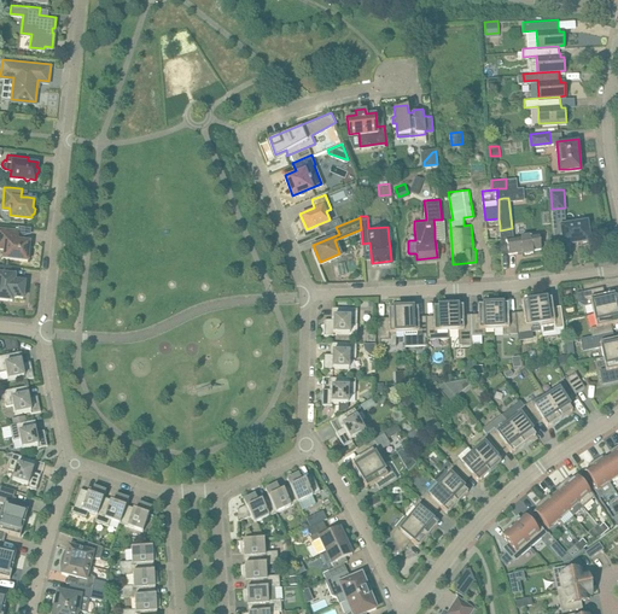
[(564,243),(589,239),(587,220),(560,223),(564,243)]
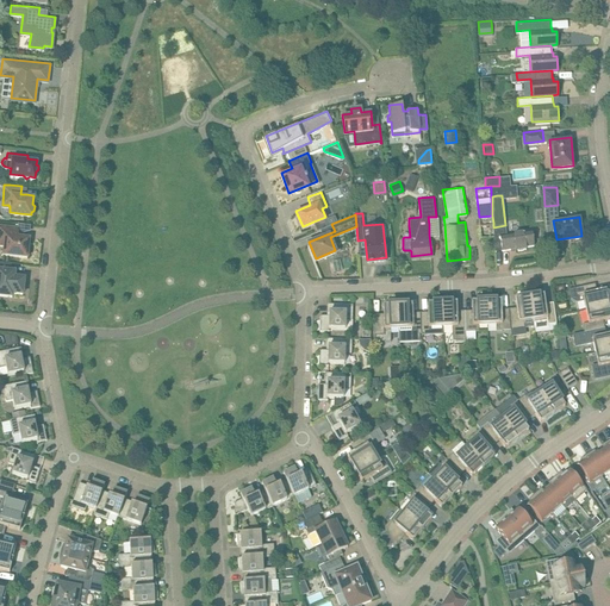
[(0,242),(5,243),(4,252),(27,255),(27,254),(30,252),(30,245),(29,244),(29,236),(23,236),(17,235),(13,235),(14,225),(2,223),(0,223),(0,242)]
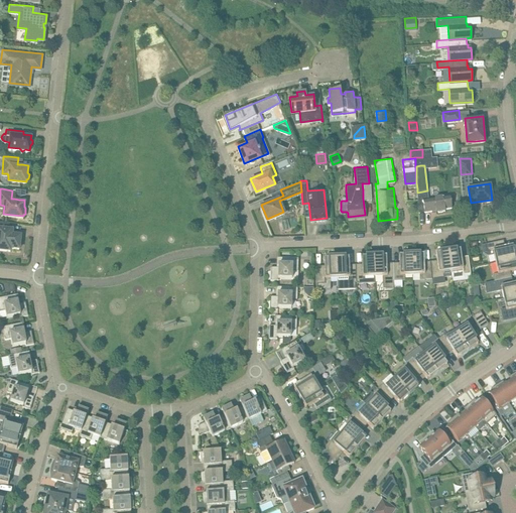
[(428,197),(418,199),(418,201),(418,204),(423,203),(424,210),(435,208),(436,210),(444,209),(444,207),(452,206),(449,194),(428,197)]
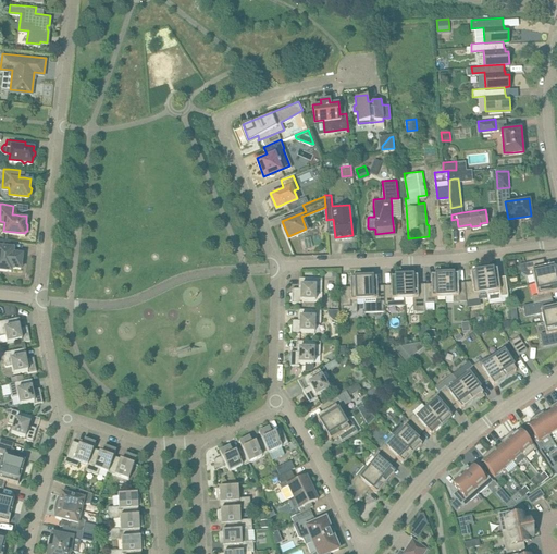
[(544,212),(545,221),(553,220),(551,211),(544,212)]
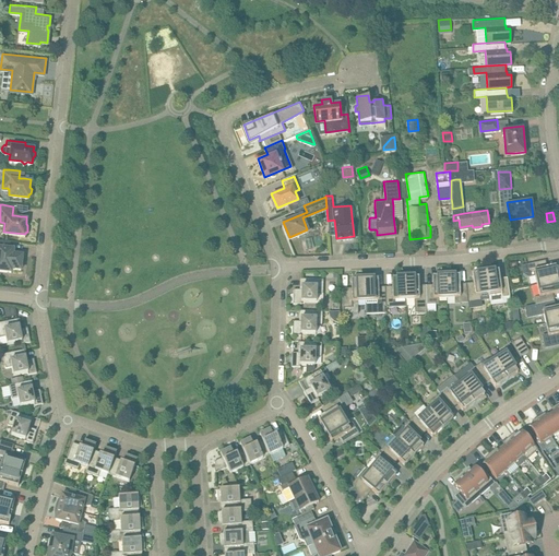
[(0,269),(11,270),(11,267),(21,268),(21,264),(23,263),(24,258),(22,257),(22,253),(13,252),(13,247),(9,247),(10,240),(10,239),(0,238),(0,269)]
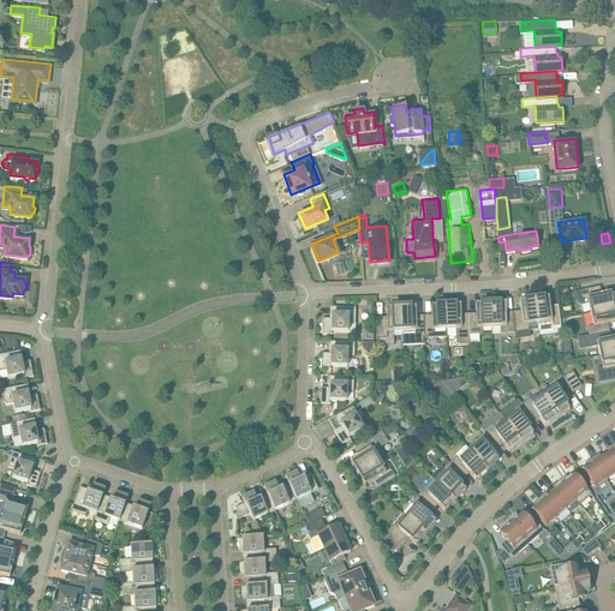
[(596,285),(579,288),(573,289),(575,299),(580,301),(589,300),(590,309),(614,304),(610,289),(598,292),(596,285)]
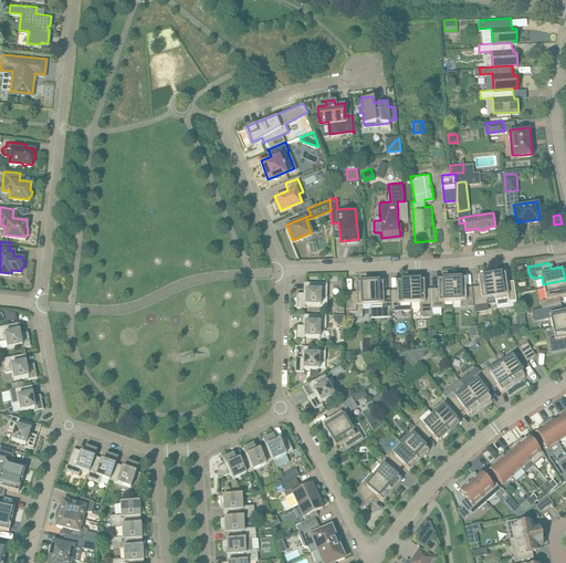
[(505,271),(491,273),(495,301),(516,298),(513,282),(506,283),(505,271)]
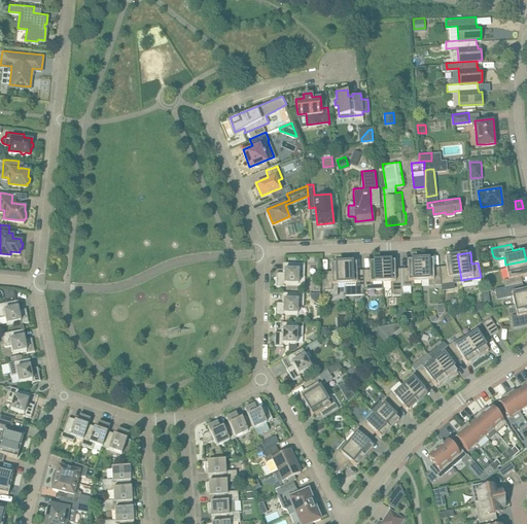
[(440,268),(442,283),(454,281),(453,276),(460,275),(461,280),(457,254),(445,256),(447,267),(440,268)]
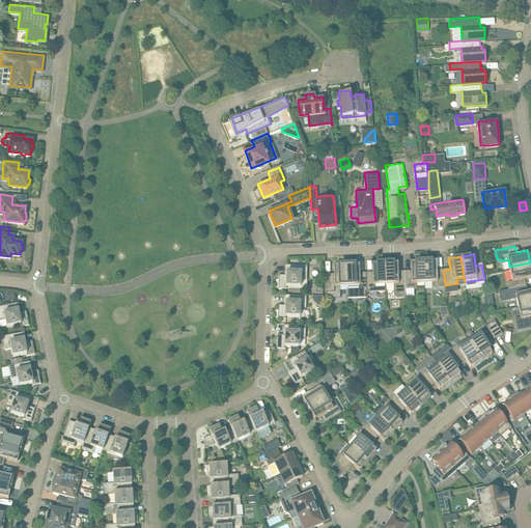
[(404,272),(406,286),(417,286),(416,281),(424,280),(423,259),(411,260),(411,272),(404,272)]
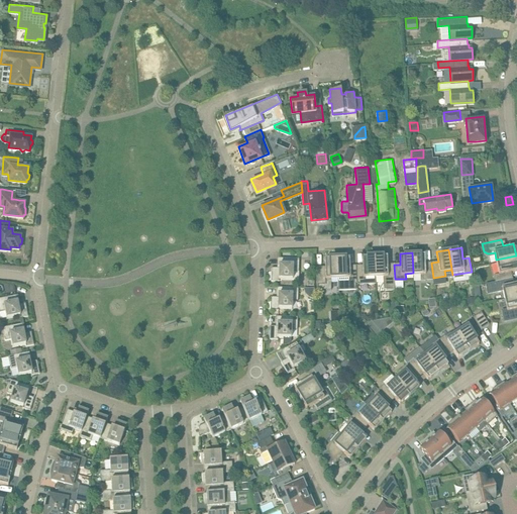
[(433,278),(431,263),(425,264),(424,252),(412,252),(413,273),(420,273),(421,278),(432,278),(433,278)]
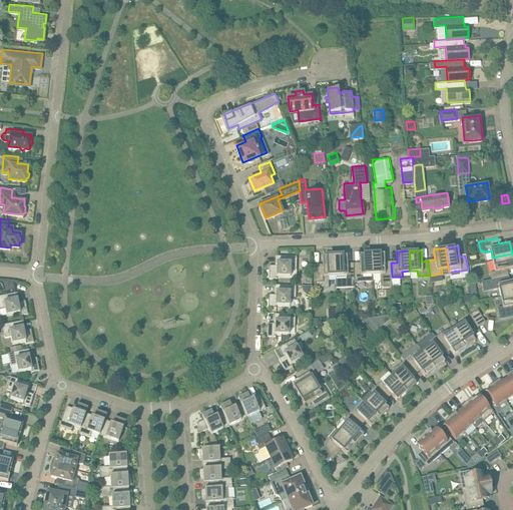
[(372,252),(373,273),(381,272),(381,285),(392,285),(392,277),(391,263),(385,263),(384,251),(372,252)]
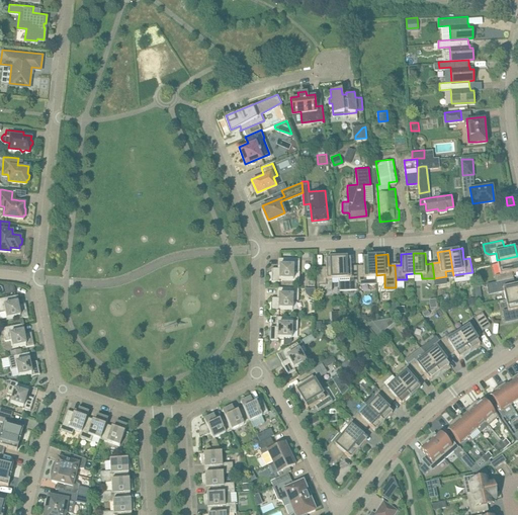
[(357,266),(357,281),(364,281),(364,275),(376,275),(375,255),(363,255),(363,266),(357,266)]
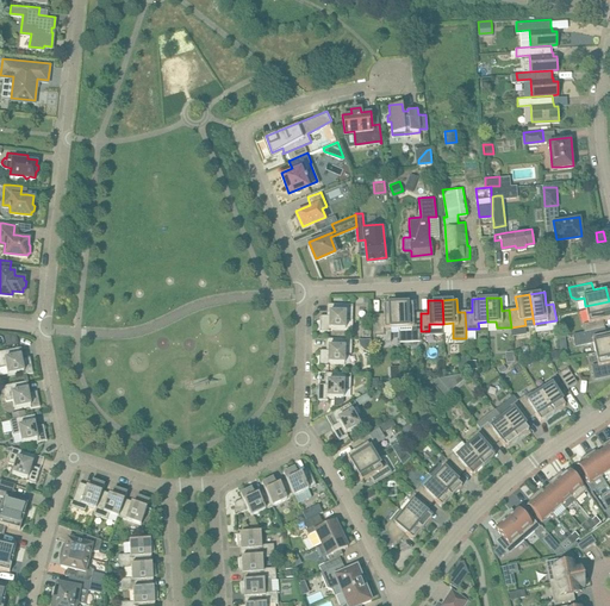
[(353,318),(353,314),(353,303),(329,301),(329,313),(319,313),(319,329),(329,329),(329,326),(344,326),(346,317),(353,318)]
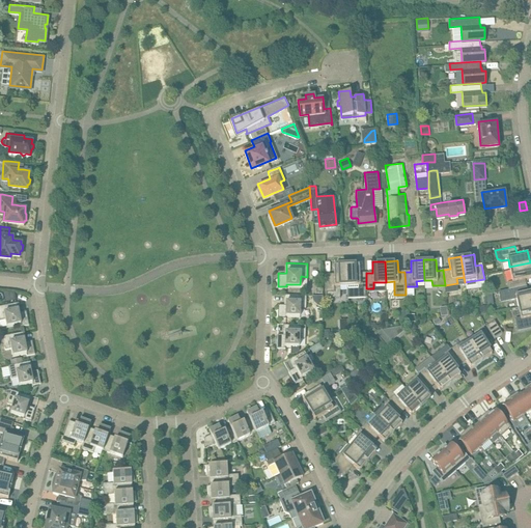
[(347,283),(346,262),(334,264),(334,275),(326,275),(327,296),(340,296),(340,284),(347,283)]
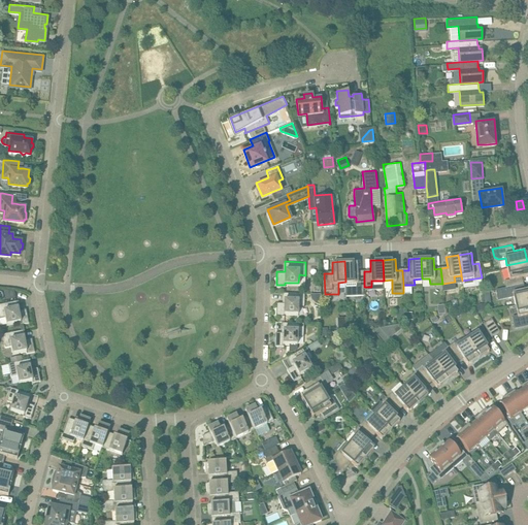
[(364,287),(364,271),(358,272),(357,261),(344,261),(345,282),(345,295),(364,294),(363,287),(364,287)]
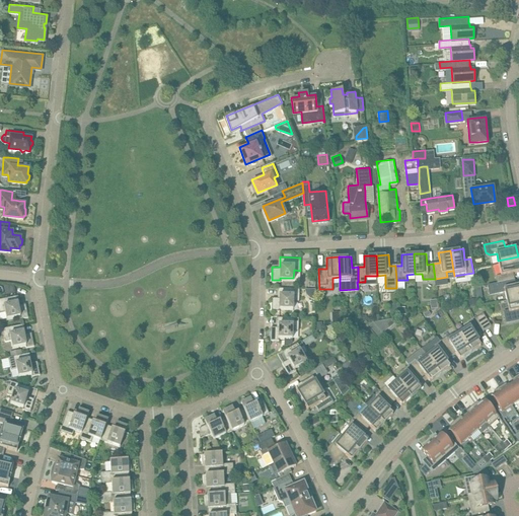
[(497,281),(511,278),(510,271),(518,269),(518,261),(518,256),(498,261),(501,273),(496,274),(497,281)]
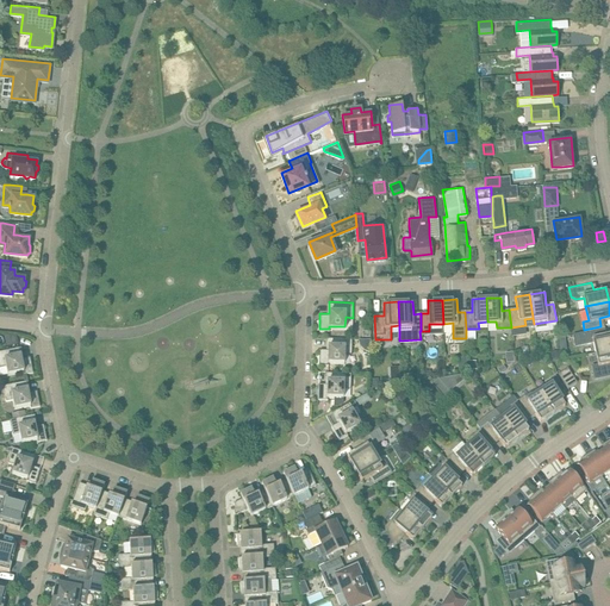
[(593,341),(595,350),(609,345),(609,331),(603,333),(601,326),(584,330),(573,332),(574,339),(576,344),(593,341)]
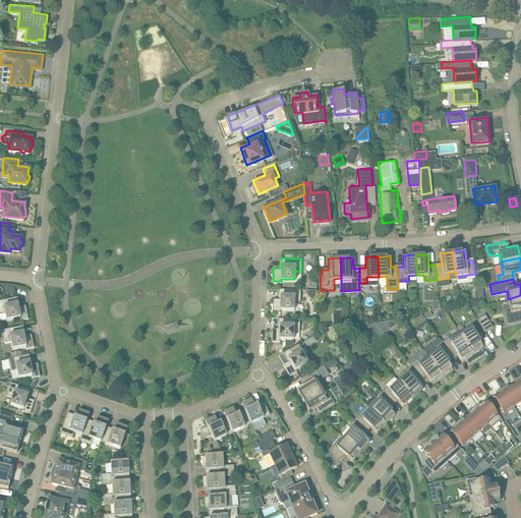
[(2,284),(5,294),(15,292),(14,285),(2,284)]
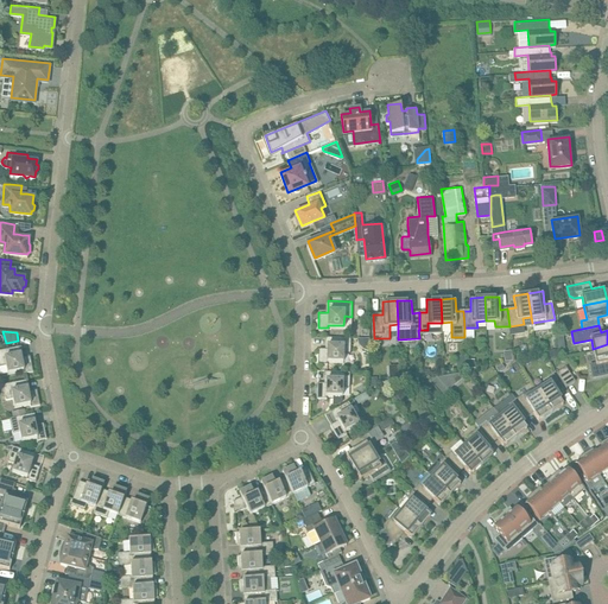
[(350,335),(340,335),(328,335),(328,347),(318,347),(317,362),(328,362),(328,360),(343,360),(343,350),(350,351),(350,335)]
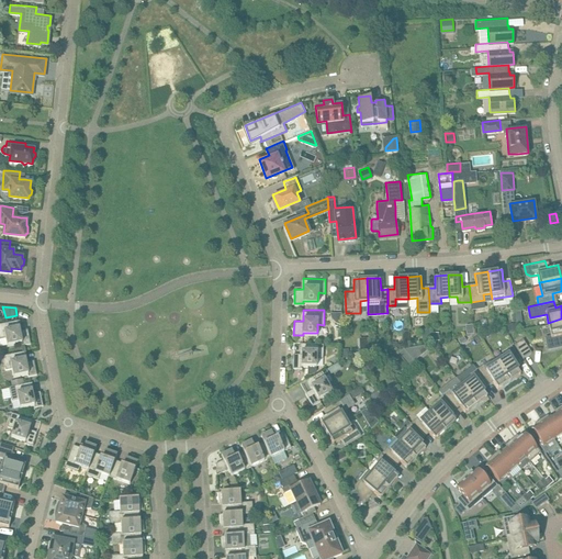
[(7,344),(10,343),(21,341),(22,343),(31,342),(27,327),(20,330),(18,319),(0,322),(0,336),(6,335),(7,344)]
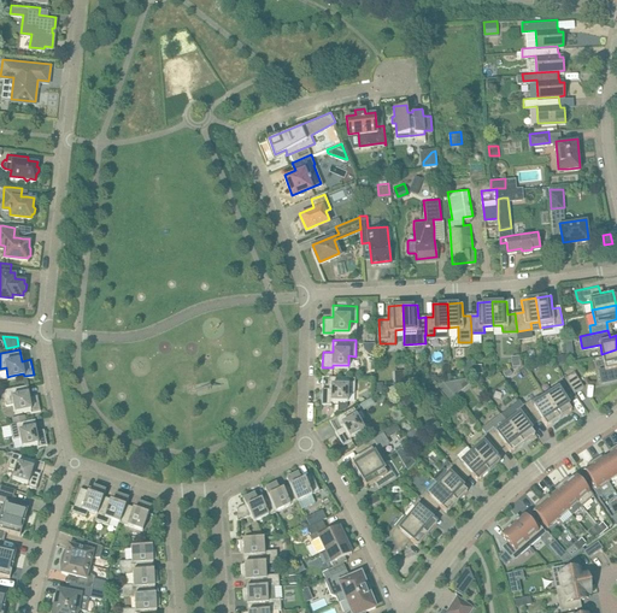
[(616,365),(616,349),(601,354),(605,367),(598,369),(601,382),(616,377),(616,371),(616,366),(616,365)]
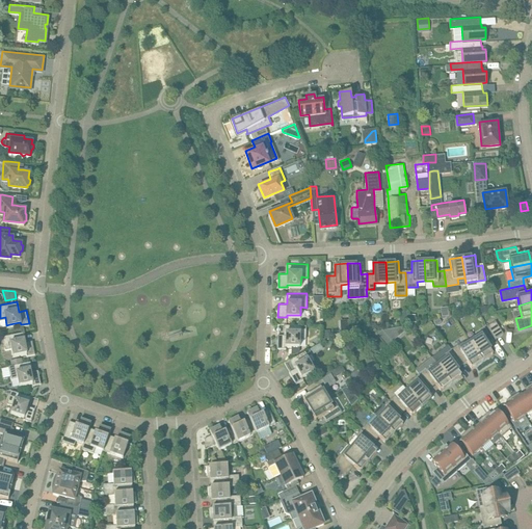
[(503,332),(498,323),(495,319),(486,324),(489,328),(495,337),(503,332)]
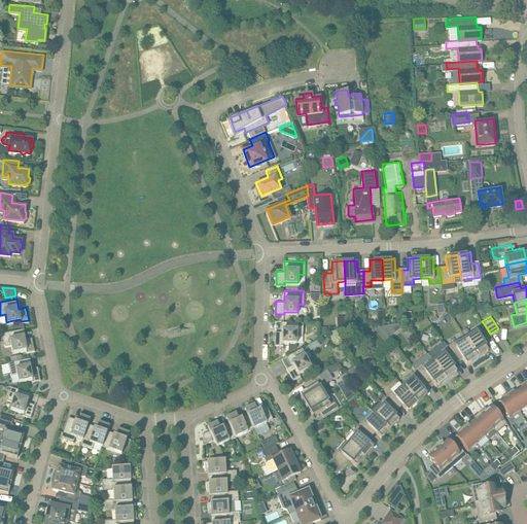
[(275,330),(275,344),(283,344),(283,342),(288,342),(288,349),(291,349),(296,346),(296,342),(296,334),(303,334),(304,320),(293,320),(283,320),(283,330),(280,330),(275,330)]
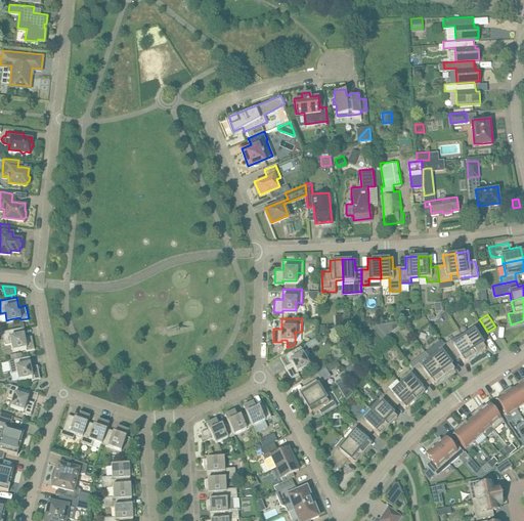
[(385,321),(378,323),(387,334),(391,330),(385,321)]
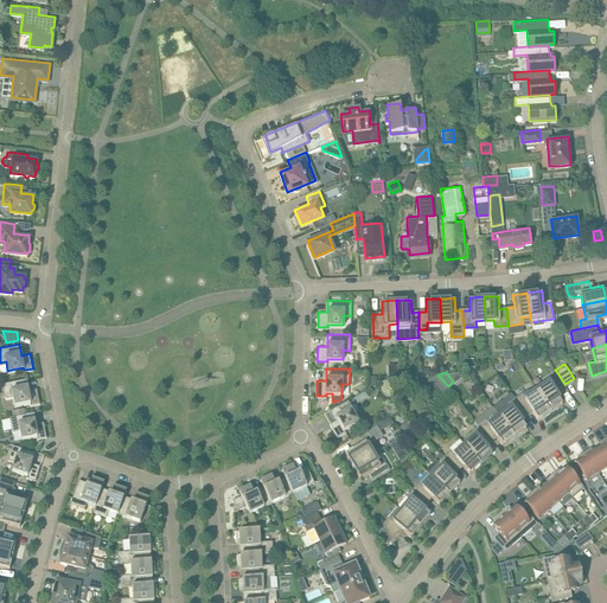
[(537,389),(550,409),(562,402),(555,390),(562,386),(553,372),(545,377),(549,382),(538,389),(537,389)]
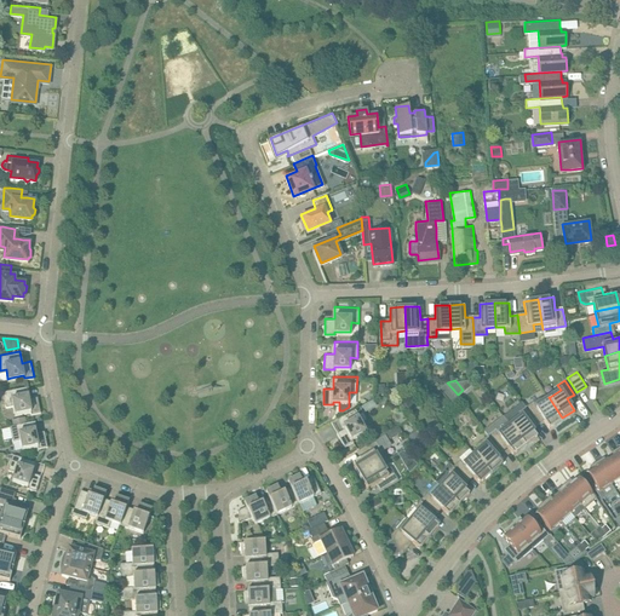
[(446,381),(438,387),(452,402),(458,396),(446,381)]
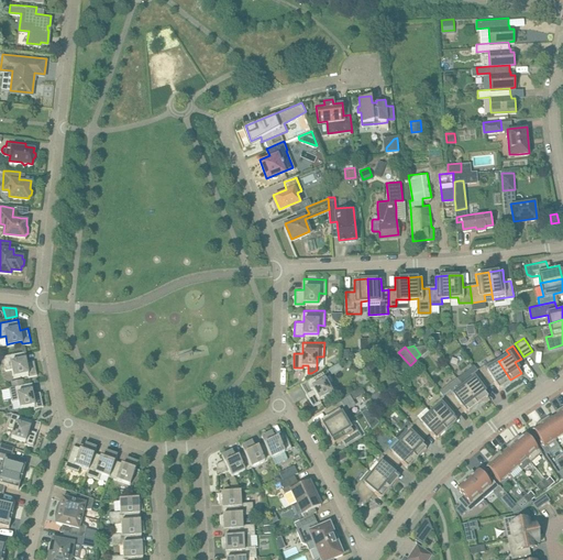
[(13,375),(17,375),(28,373),(28,375),(37,373),(34,359),(25,361),(24,350),(2,354),(6,369),(12,368),(13,375)]
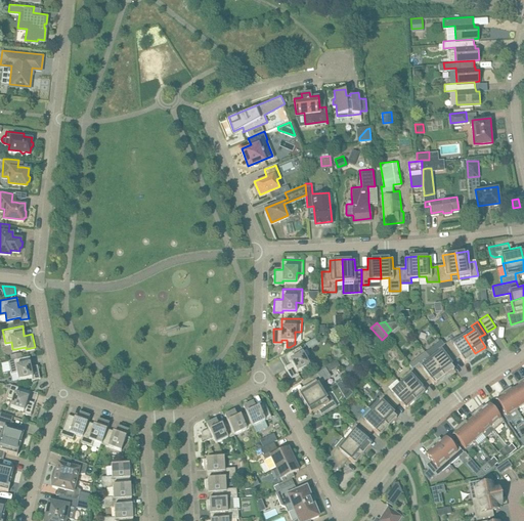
[(462,332),(444,342),(452,354),(459,351),(464,360),(475,353),(464,336),(465,336),(462,332)]
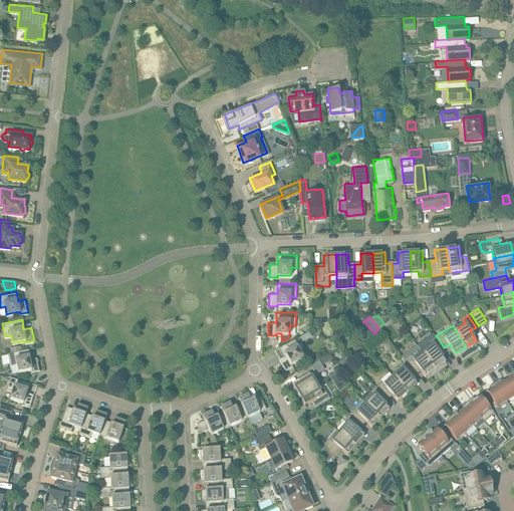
[(333,327),(330,332),(336,337),(340,332),(333,327)]
